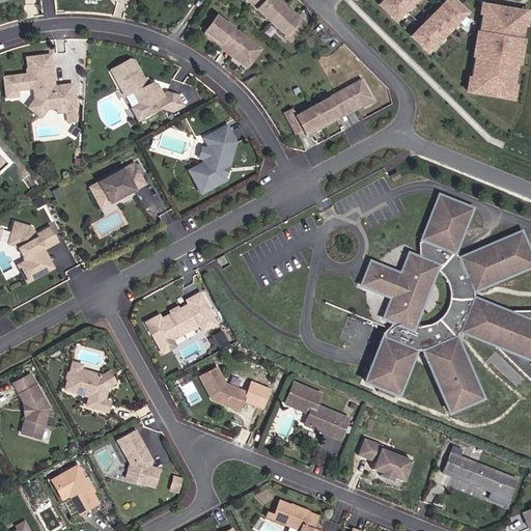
[(303,27),(274,0),(247,0),(290,40),(303,27)]
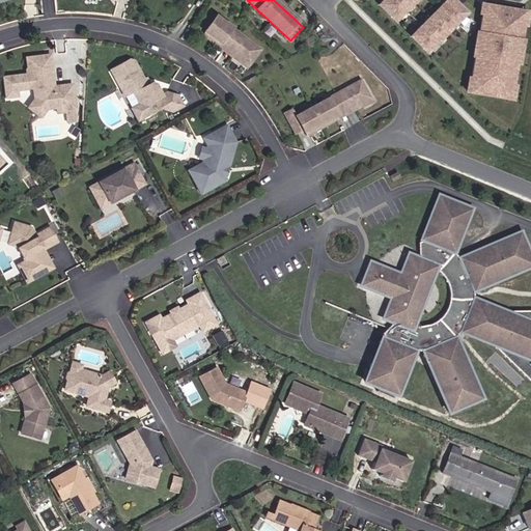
[(306,24),(279,0),(274,0),(303,27),(306,24)]
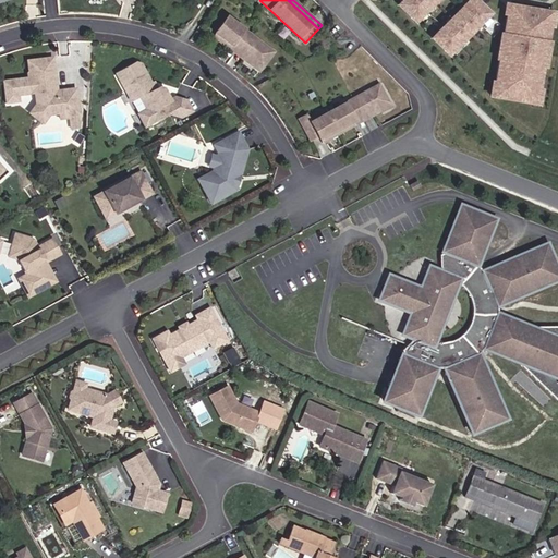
[(413,24),(435,0),(401,0),(396,7),(413,24)]
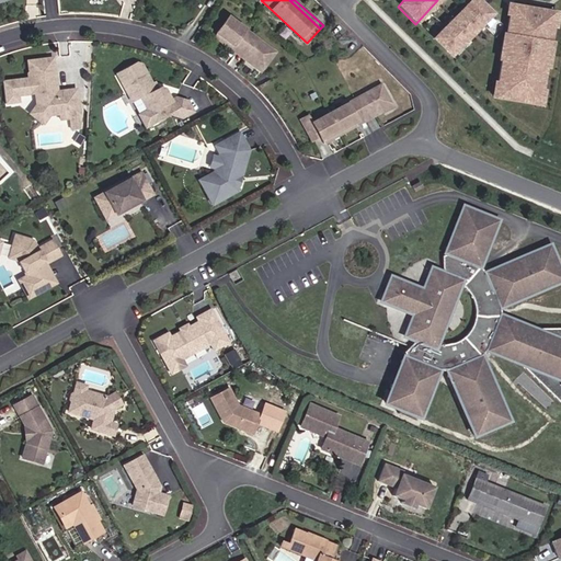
[(449,57),(490,14),(474,0),(470,0),(432,39),(449,57)]
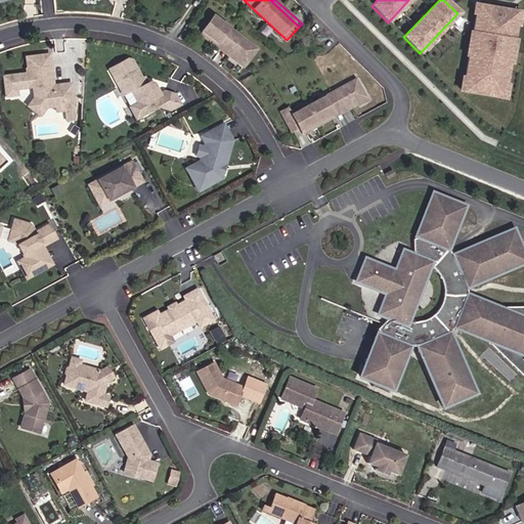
[(504,86),(508,62),(505,62),(509,40),(511,40),(514,24),(511,24),(513,11),(478,6),(476,13),(474,13),(471,34),(473,34),(470,56),(467,56),(464,80),(466,80),(464,92),(499,97),(501,86),(504,86)]
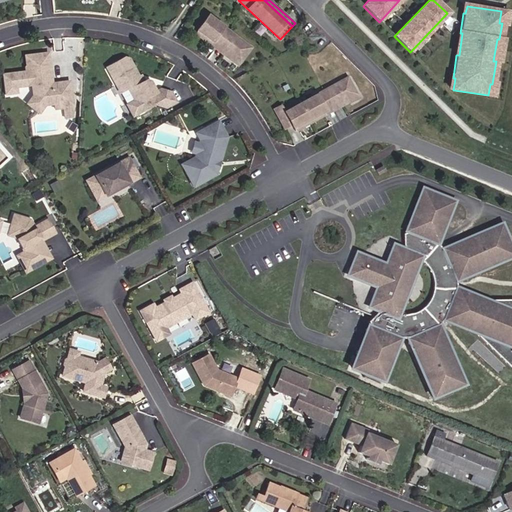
[(251,48),(208,16),(197,30),(240,62),(251,48)]
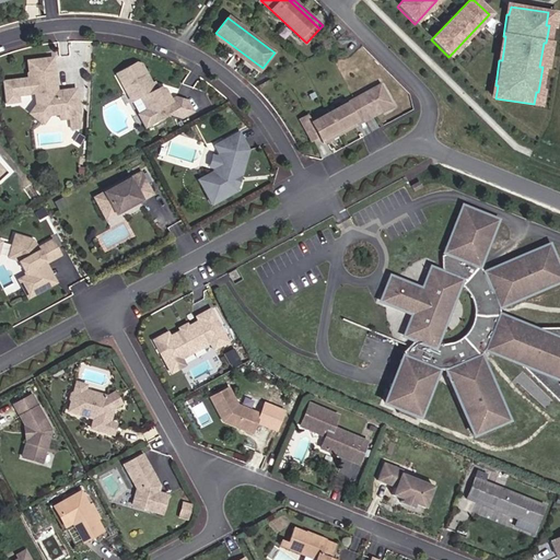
[(263,68),(216,33),(213,36),(260,71),(263,68)]
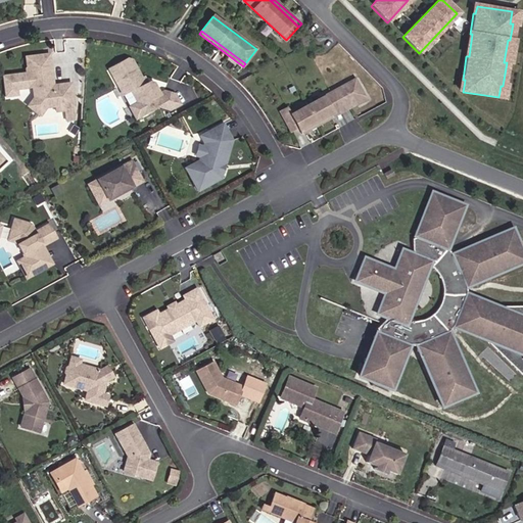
[(469,56),(472,34),(470,34),(467,33),(464,55),(466,56),(469,56)]
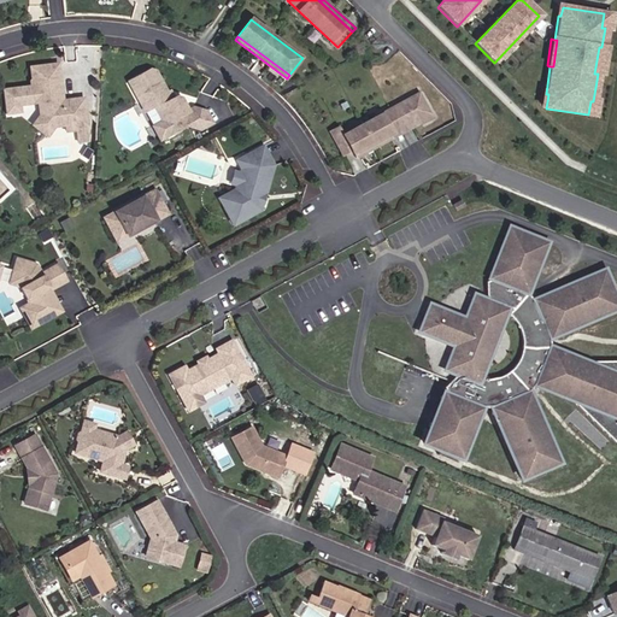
[(600,75),(605,48),(601,47),(599,47),(594,74),(598,74),(600,75)]
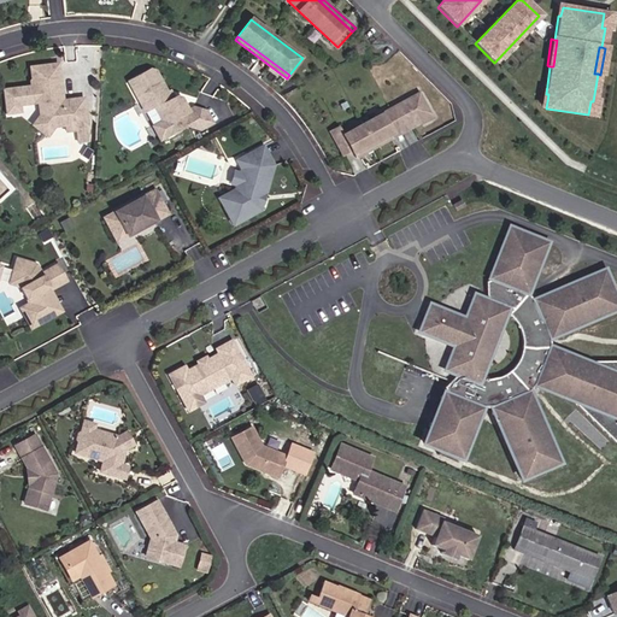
[(88,129),(84,99),(63,101),(63,98),(59,95),(58,90),(62,87),(58,64),(30,68),(31,80),(30,82),(31,88),(33,89),(34,95),(27,90),(27,88),(3,92),(5,116),(21,113),(19,106),(39,104),(40,116),(54,127),(65,125),(66,131),(77,130),(80,142),(87,141),(88,129)]
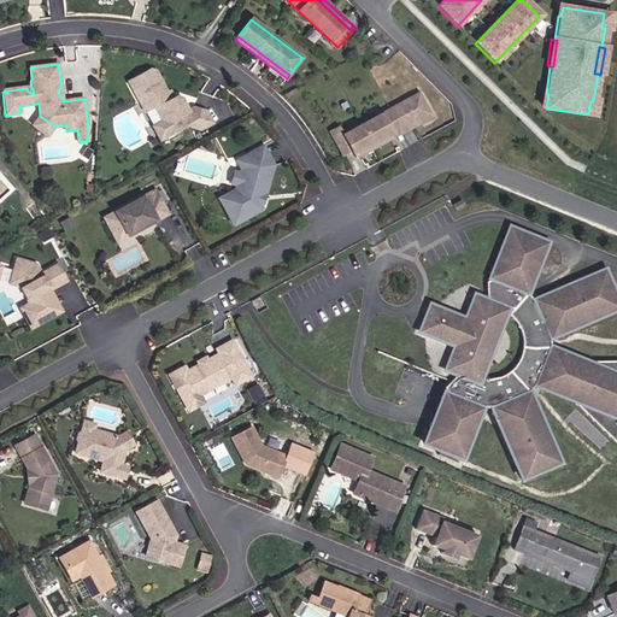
[(188,111),(181,99),(177,97),(174,99),(171,100),(168,93),(156,71),(151,70),(128,82),(144,112),(153,106),(162,122),(169,135),(186,125),(200,130),(212,123),(206,112),(193,107),(188,111)]
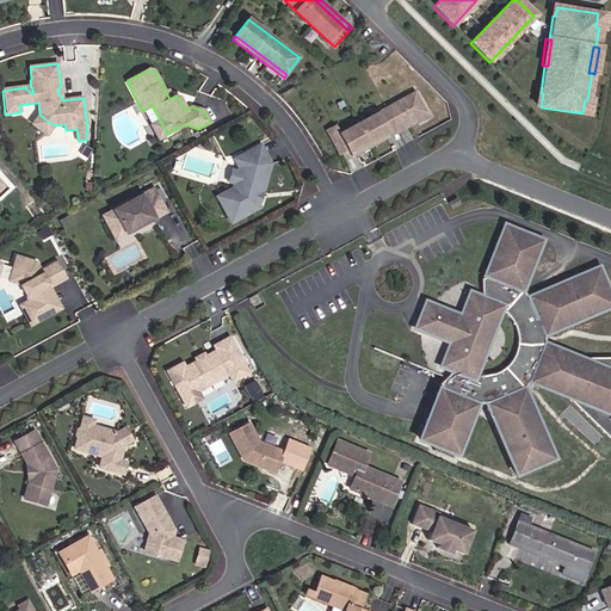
[(350,153),(425,112),(414,94),(340,134),(335,127),(327,130),(338,149),(346,144),(347,148),(350,153)]
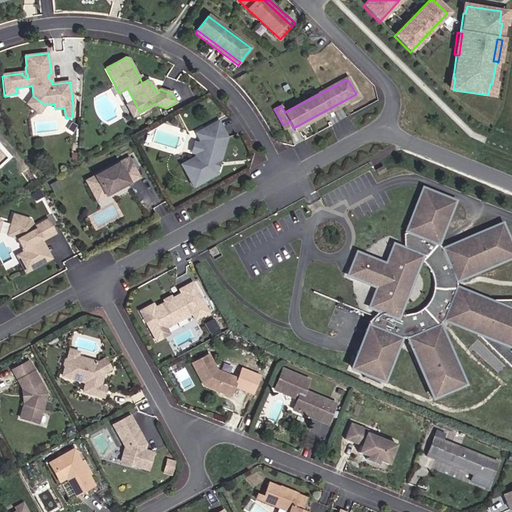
[(295,131),(357,97),(356,94),(293,128),(295,131)]
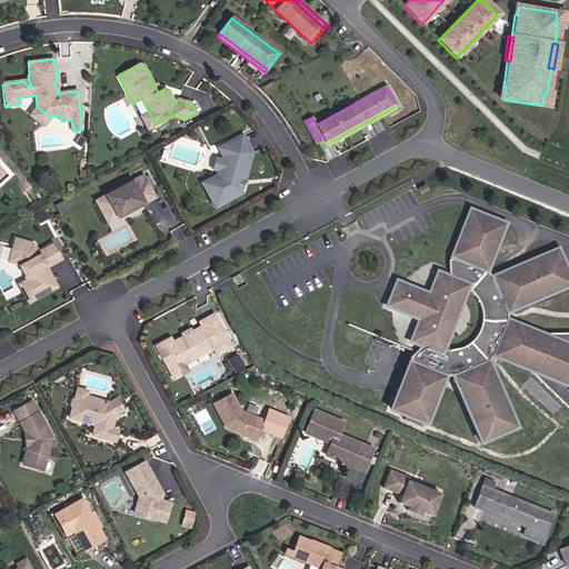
[(50,117),(37,107),(30,116),(43,126),(50,117)]
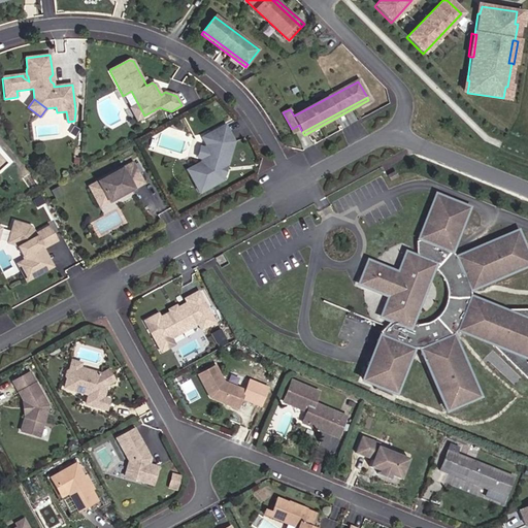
[(144,116),(138,104),(130,108),(136,120),(144,116)]
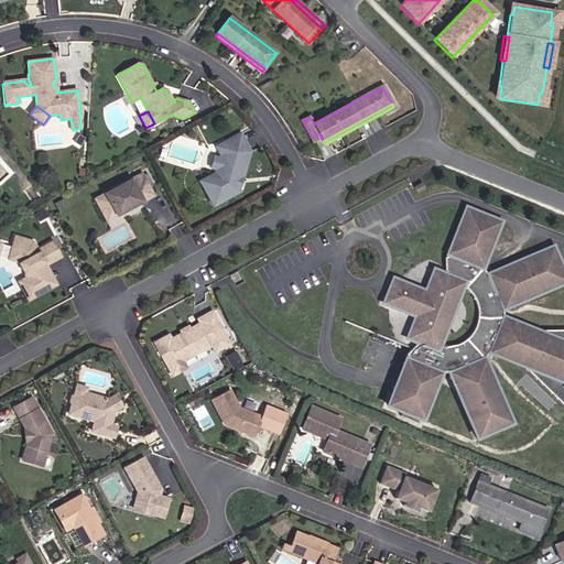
[(237,192),(249,151),(240,134),(219,145),(224,154),(217,176),(201,185),(213,206),(237,192)]
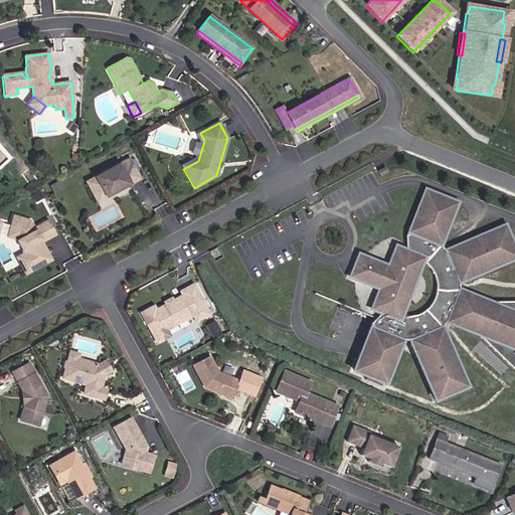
[(198,161),(204,141),(200,133),(197,134),(201,141),(200,145),(195,144),(192,154),(197,155),(196,158),(182,166),(183,169),(198,161)]
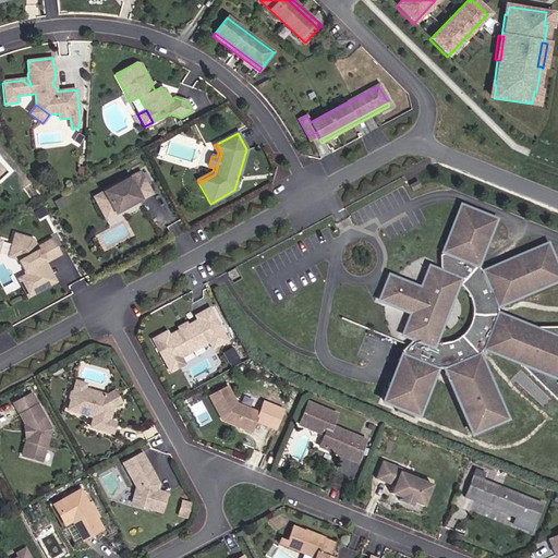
[(114,214),(152,193),(140,172),(104,192),(114,214)]
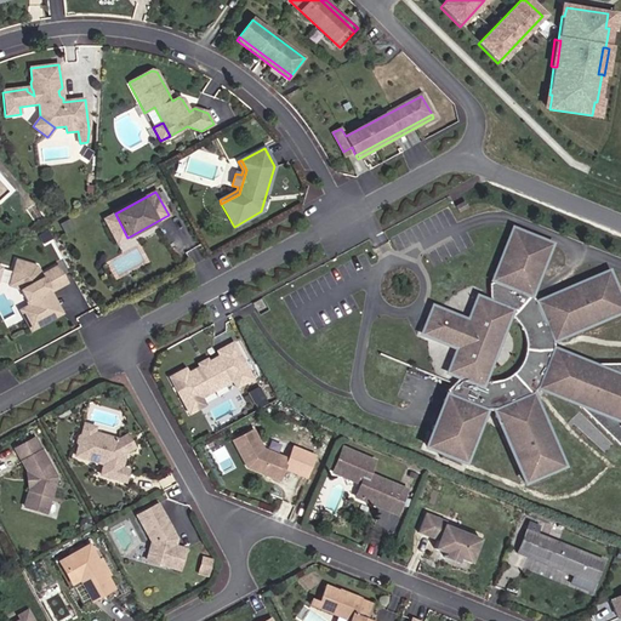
[(467,208),(465,201),(455,206),(459,212),(467,208)]
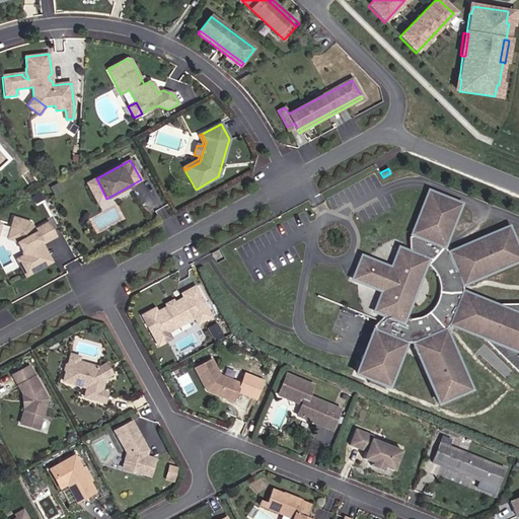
[(106,199),(96,178),(87,183),(97,203),(106,199)]
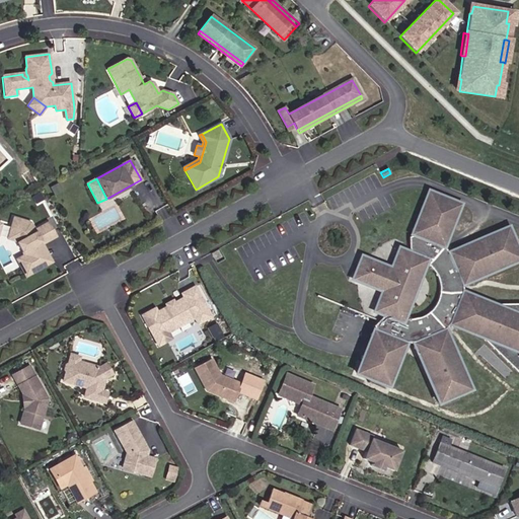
[(54,195),(62,190),(59,183),(50,188),(54,195)]
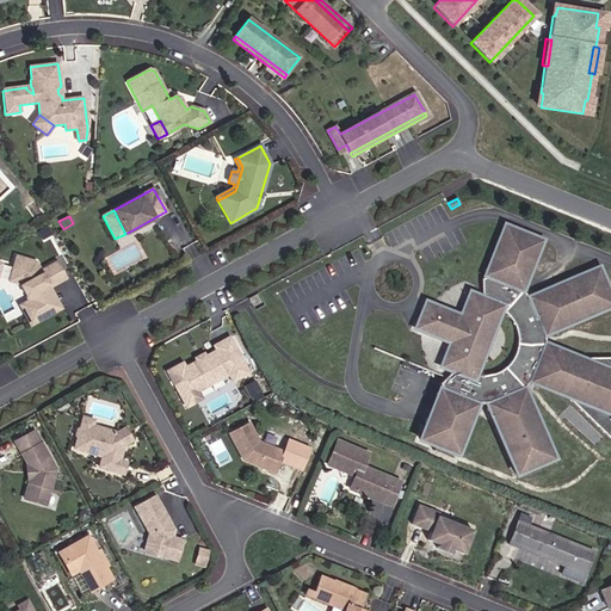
[(543,241),(505,226),(489,265),(489,267),(485,270),(485,278),(481,279),(481,295),(480,297),(460,316),(429,303),(425,313),(421,312),(418,320),(421,321),(418,329),(449,343),(450,370),(450,372),(439,383),(440,388),(434,394),(436,397),(434,400),(419,439),(456,455),(473,413),(476,411),(476,405),(475,376),(475,344),(479,335),(501,312),(522,291),(526,287),(525,282),(543,241)]
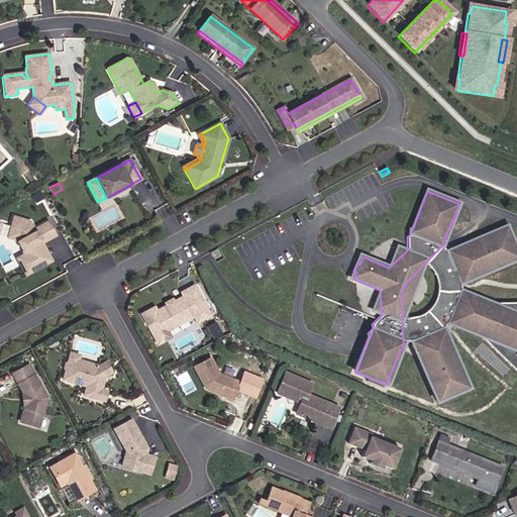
[(43,199),(40,192),(32,196),(36,203),(43,199)]
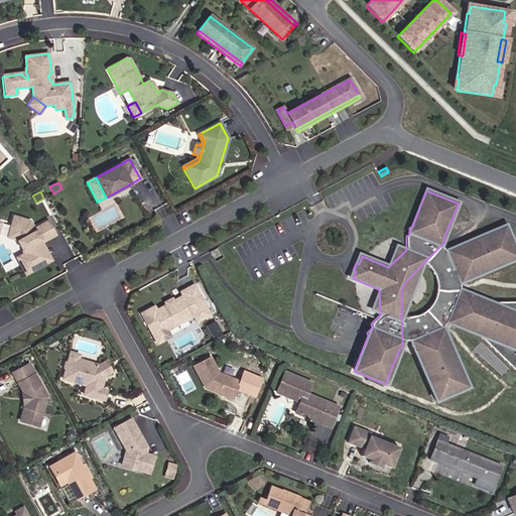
[(42,243),(55,236),(48,222),(34,229),(29,227),(30,222),(13,217),(8,234),(19,237),(31,259),(20,265),(25,275),(38,268),(37,265),(41,251),(39,248),(40,246),(42,244),(42,243)]
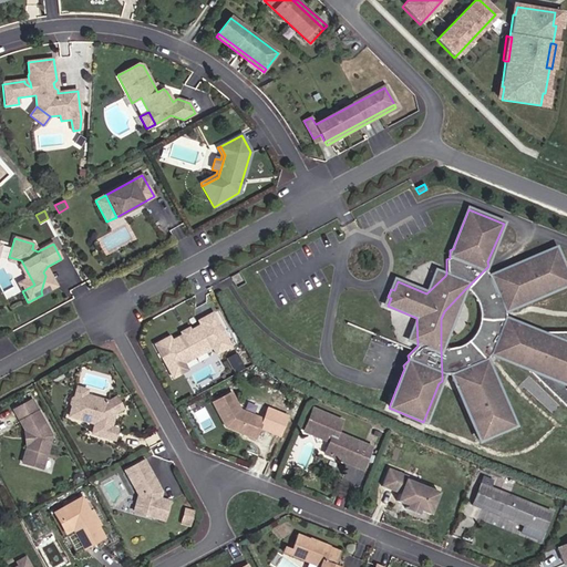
[(484,270),(465,289),(472,295),(476,300),(480,312),(478,323),(475,332),(470,340),(463,344),(455,347),(446,349),(441,349),(442,375),(451,374),(451,381),(455,383),(455,385),(478,441),(513,425),(486,360),(492,354),(524,368),(564,406),(566,403),(566,384),(566,385),(566,384),(566,331),(538,332),(506,319),(506,311),(566,284),(566,274),(556,248),(501,271),(500,274),(495,271),(491,277),(484,270)]
